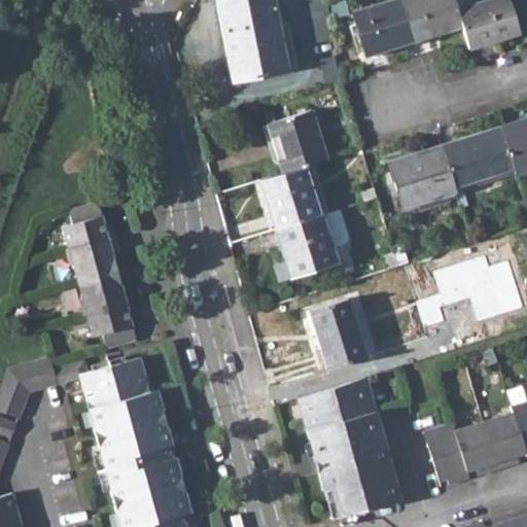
[(272,0),(215,0),(231,79),(285,68),(280,38),(272,0)]
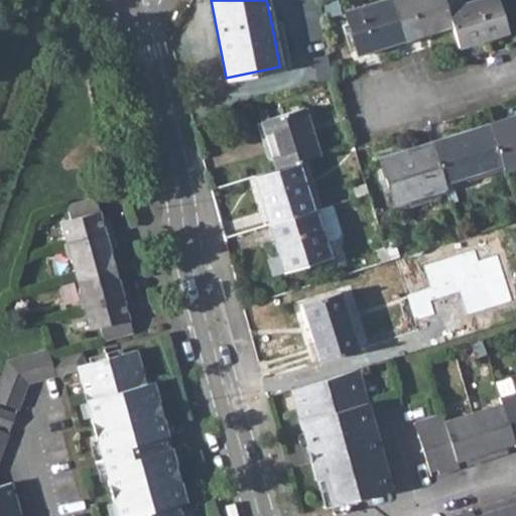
[(390,0),(385,0),(344,13),(357,54),(403,40),(390,0)]
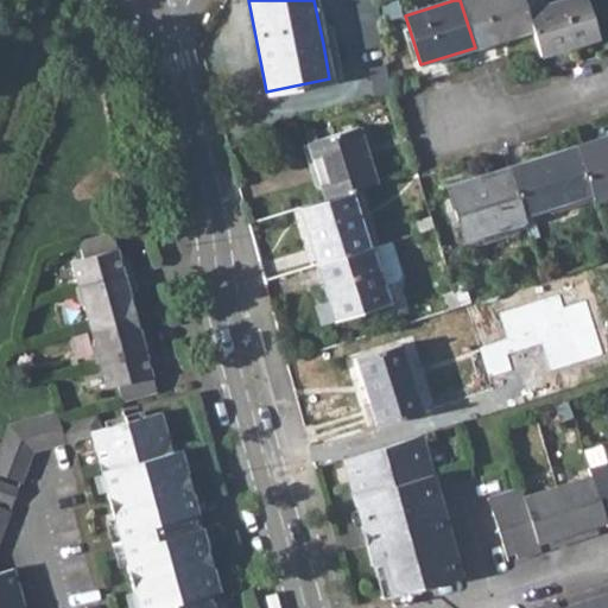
[(460,0),(475,48),(495,40),(493,36),(511,30),(512,36),(532,30),(521,0),(460,0)]
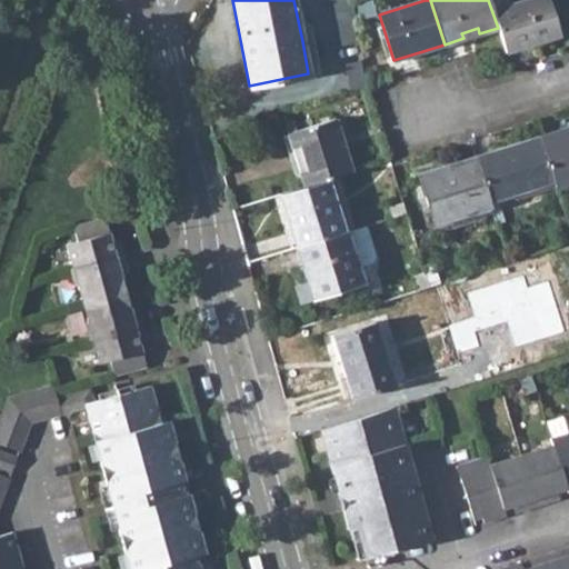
[(507,0),(488,0),(498,28),(506,53),(558,37),(547,0),(526,0),(509,6),(507,0)]
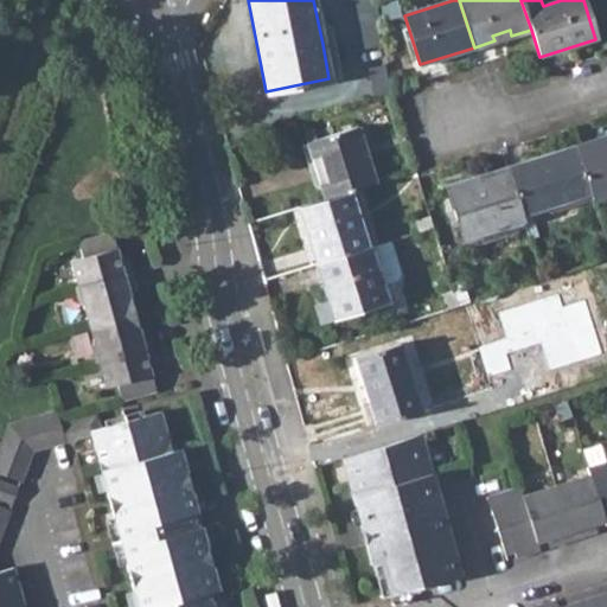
[(492,36),(494,40),(511,36),(510,30),(492,36)]
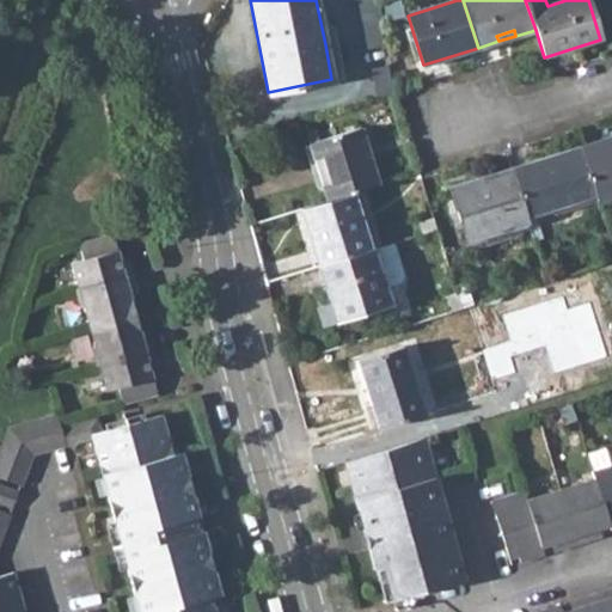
[(325,44),(331,79),(343,78),(337,42),(325,44)]
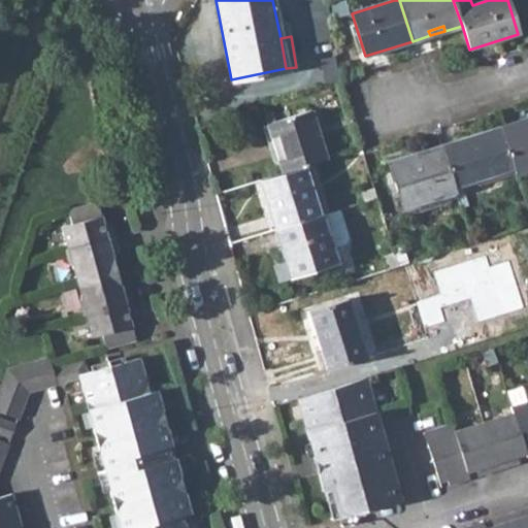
[(311,110),(267,124),(282,173),(304,167),(326,160),(311,110)]
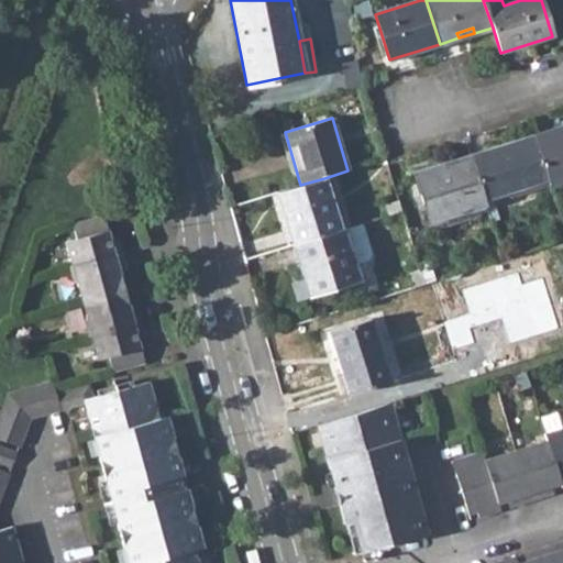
[(562,125),(532,135),(547,180),(548,185),(562,180),(562,125)]
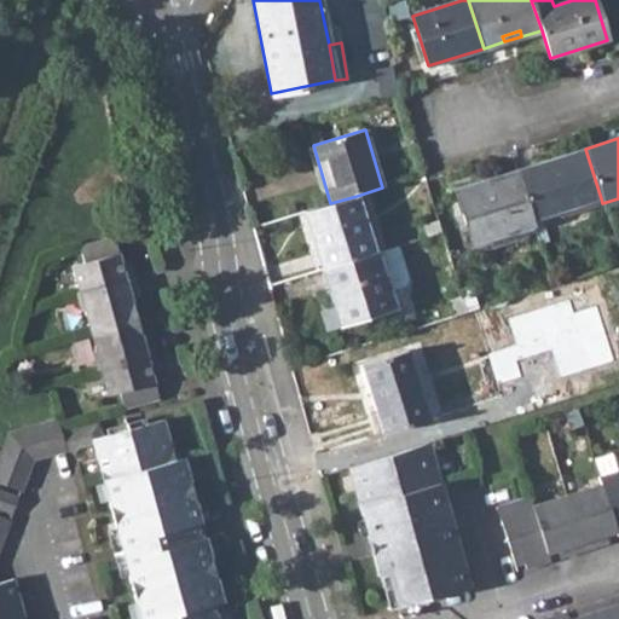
[(585,149),(516,171),(531,217),(532,220),(539,217),(601,198),(585,149)]
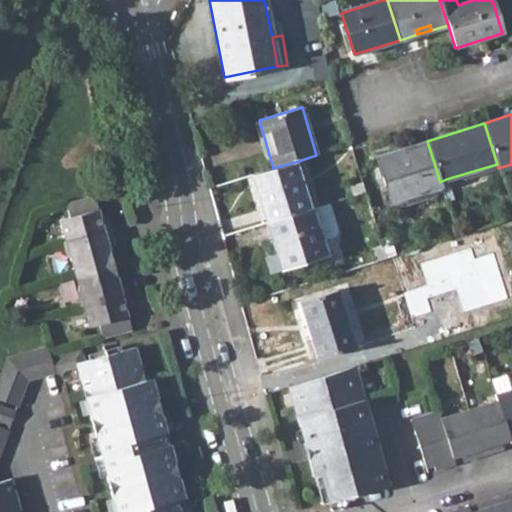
[(427,141),(375,158),(389,203),(433,189),(431,182),(439,179),(427,141)]
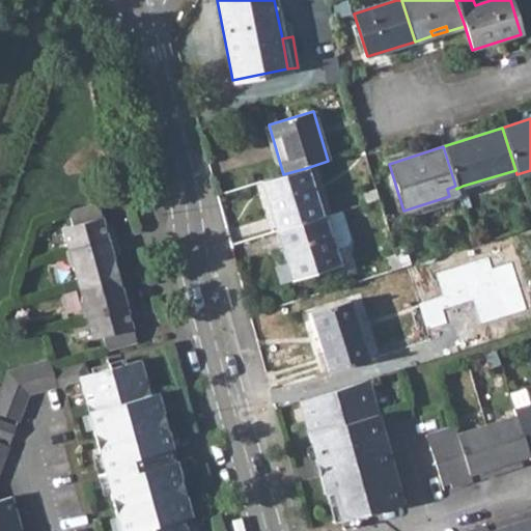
[(283,174),(261,180),(277,230),(320,217),(306,168),(283,174)]
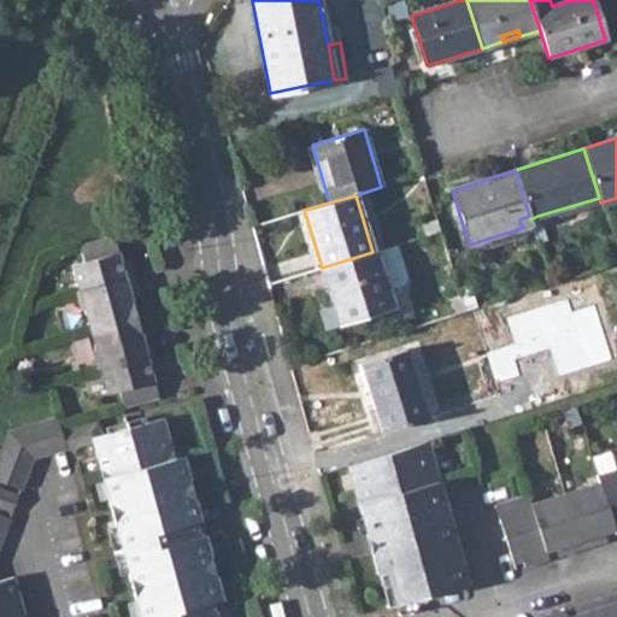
[(530,219),(538,244),(546,240),(538,216),(530,219)]
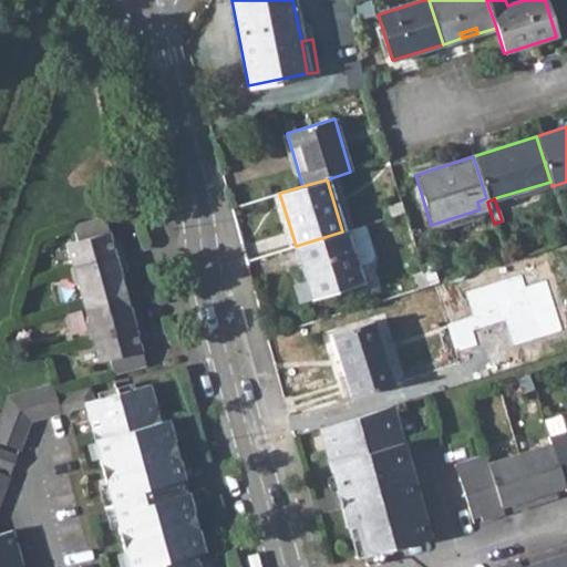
[(401,202),(389,205),(392,216),(403,212),(401,202)]
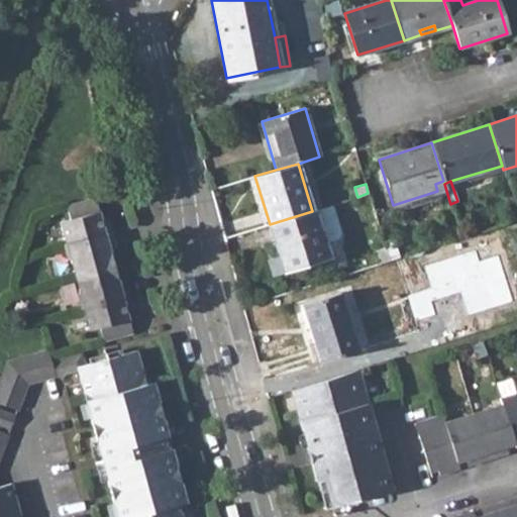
[(96,197),(67,205),(71,219),(61,221),(67,243),(112,231),(108,217),(101,219),(96,197)]
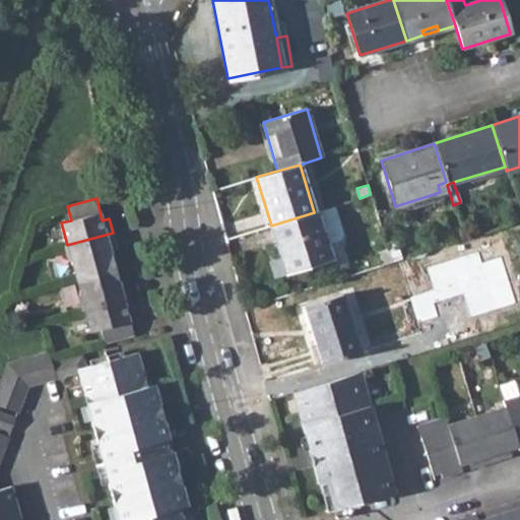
[(314,212),(271,225),(281,258),(284,257),(289,273),(332,259),(328,247),(342,242),(335,220),(321,224),(317,211),(314,212)]
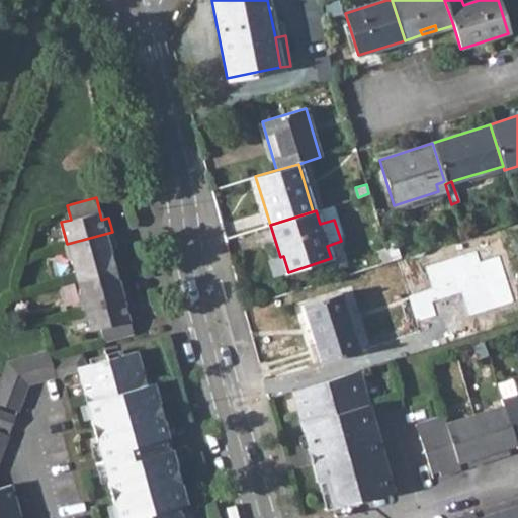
[(67,244),(64,245),(68,261),(71,260),(75,275),(114,265),(109,248),(116,246),(112,232),(67,244)]
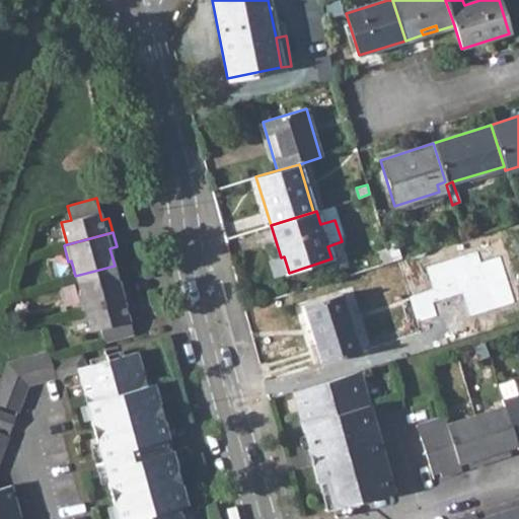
[(386,248),(390,262),(401,258),(395,238),(385,241),(386,248)]
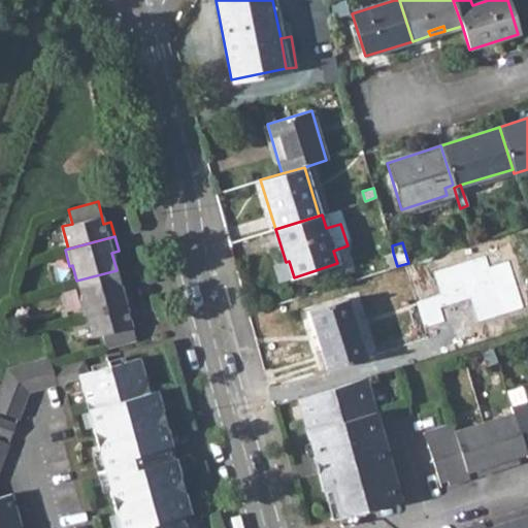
[(451,250),(434,255),(444,289),(461,285),(451,250)]
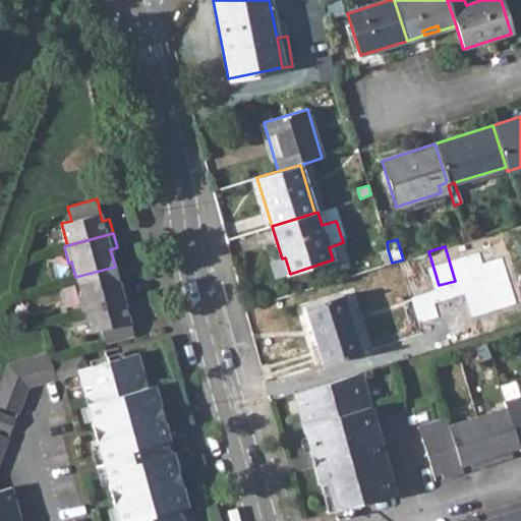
[(388,249),(379,251),(384,266),(392,263),(388,249)]
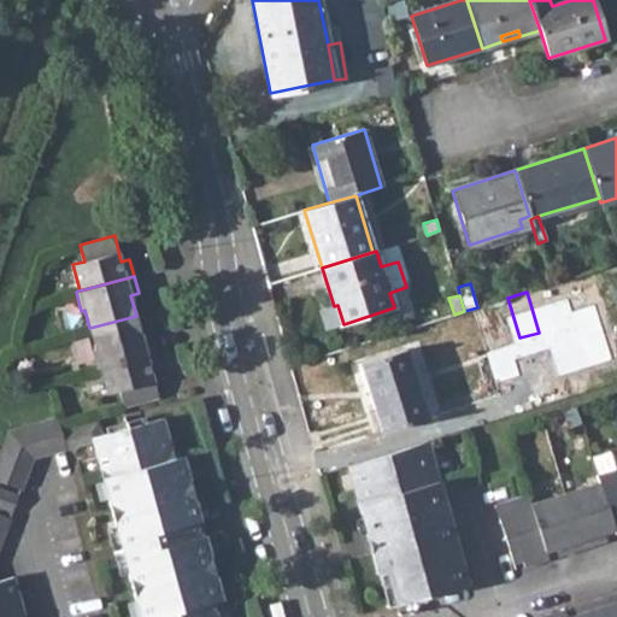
[(319,311),(325,329),(344,324),(338,305),(334,306),(319,311)]
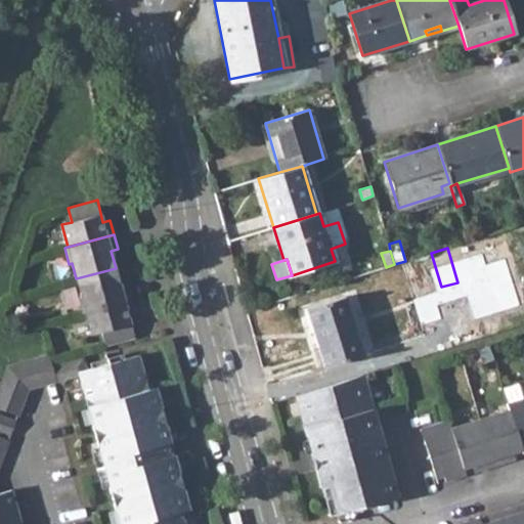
[(116,268),(76,278),(80,295),(77,296),(82,312),(84,311),(130,299),(127,285),(120,286),(116,268)]
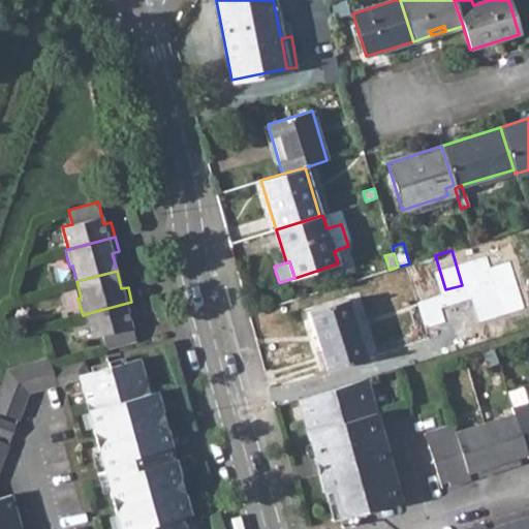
[(348,299),(308,311),(321,352),(322,351),(329,370),(367,359),(348,299)]
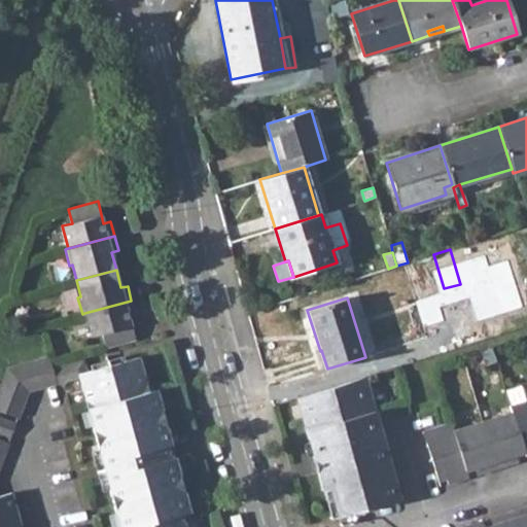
[(131,301),(84,313),(91,335),(101,332),(104,347),(134,339),(128,317),(135,315),(131,301)]
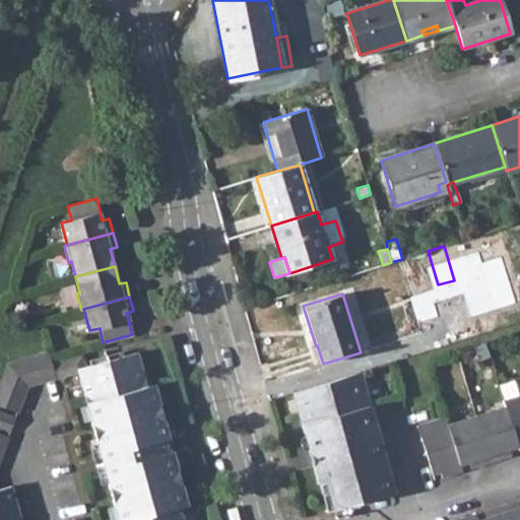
[(48,351),(6,363),(0,380),(0,405),(17,412),(27,386),(55,377),(51,364),(48,351)]
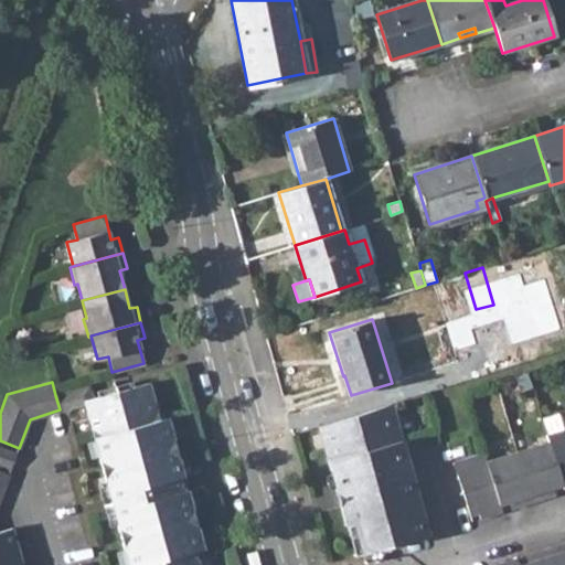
[(91,398),(83,401),(84,404),(127,564),(198,564),(191,535),(199,533),(187,490),(184,491),(181,477),(183,477),(171,433),(163,435),(149,383),(91,398)]
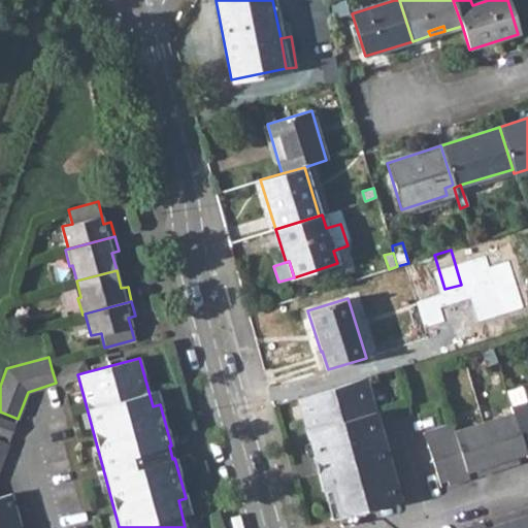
[(52,369),(56,383),(78,377),(77,374),(85,372),(83,361),(52,369)]
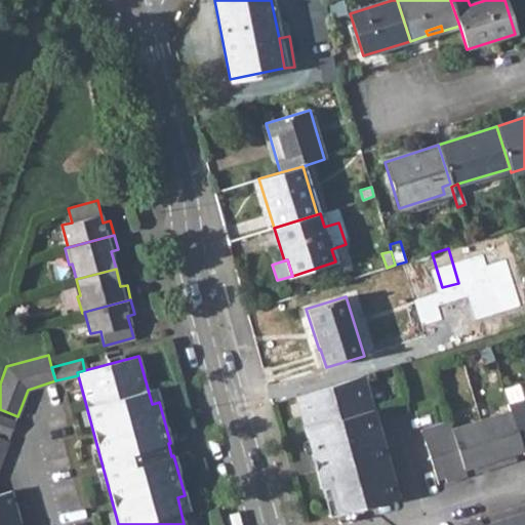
[(364,375),(296,397),(322,488),(329,487),(336,514),(398,497),(364,375)]
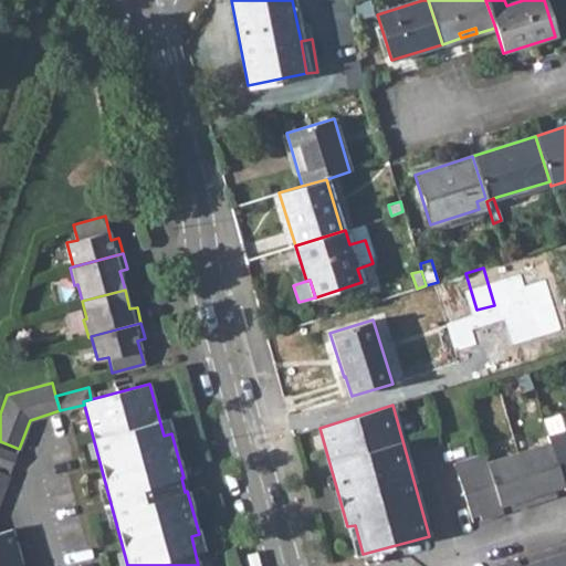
[(565,429),(547,436),(549,442),(563,485),(565,484),(565,429)]
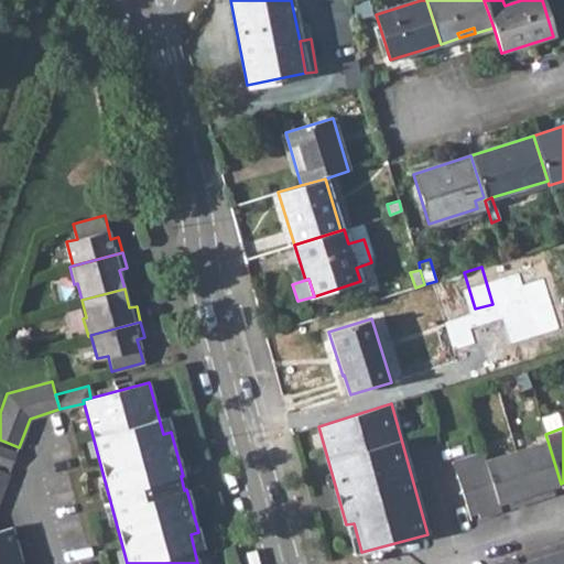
[(0,469),(9,474),(19,447),(0,440),(0,469)]
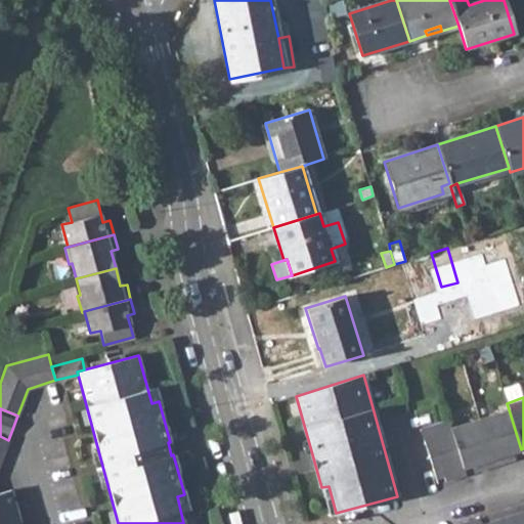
[(509,409),(479,420),(494,466),(508,462),(506,454),(521,449),(509,409)]
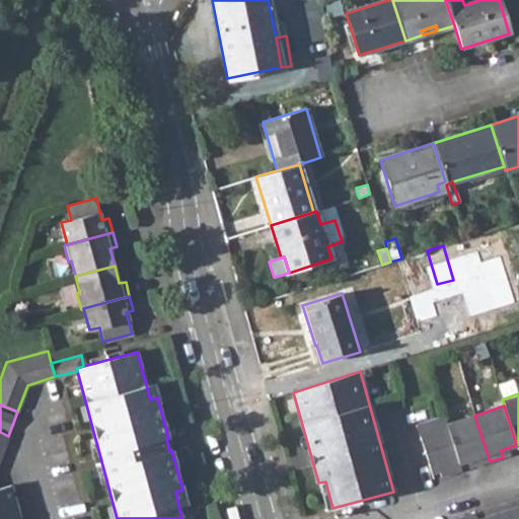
[(474,416),(446,425),(448,430),(452,443),(456,456),(458,463),(473,459),(475,465),(490,461),(474,416)]
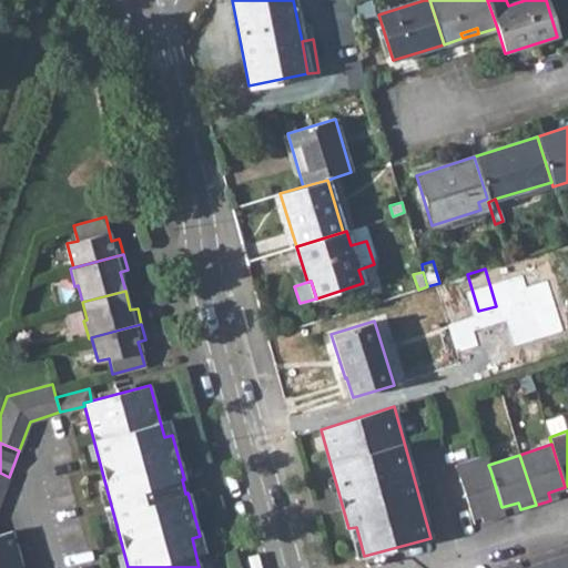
[(486,456),(455,466),(459,480),(490,470),(488,465),(486,456)]
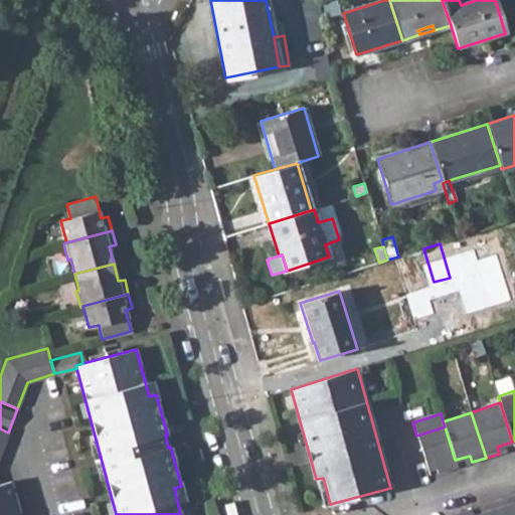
[(445,426),(416,436),(420,449),(449,440),(445,426)]
